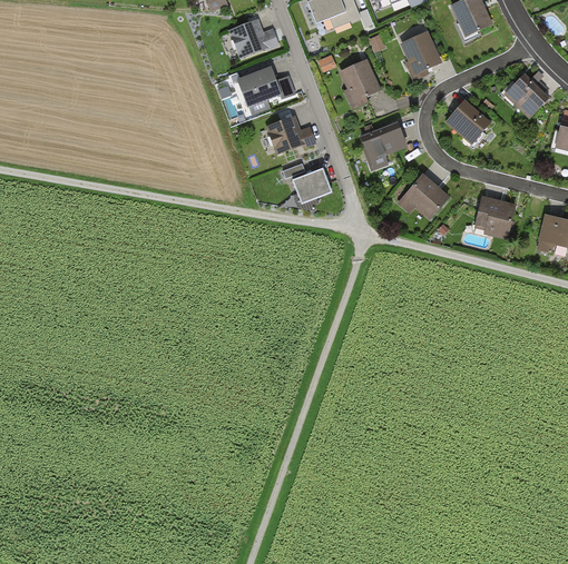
[(204,0),(208,11),(227,5),(225,0),(204,0)]
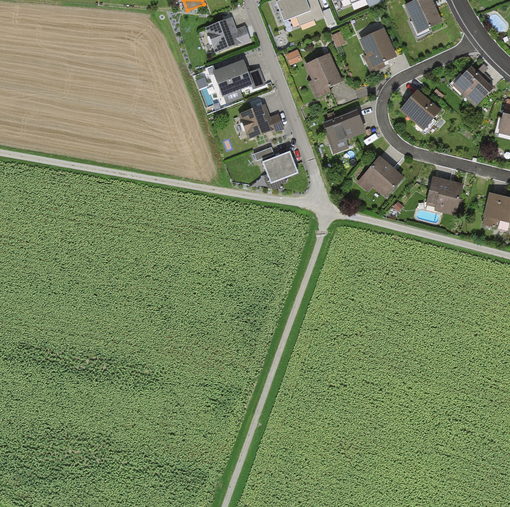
[(278,0),(275,1),(283,20),(297,14),(300,22),(322,13),(316,0),(278,0)]
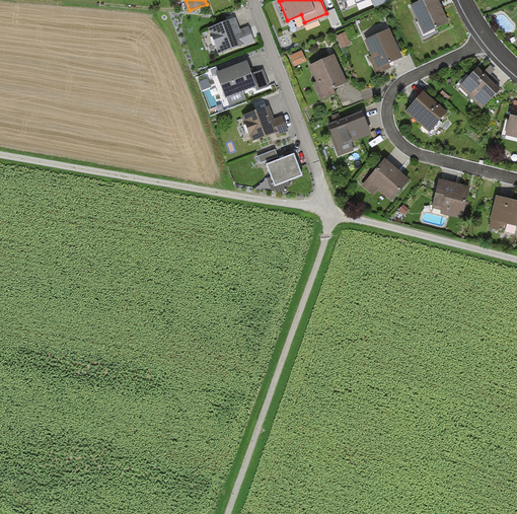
[(423,0),(410,7),(424,37),(449,23),(438,0),(423,0)]
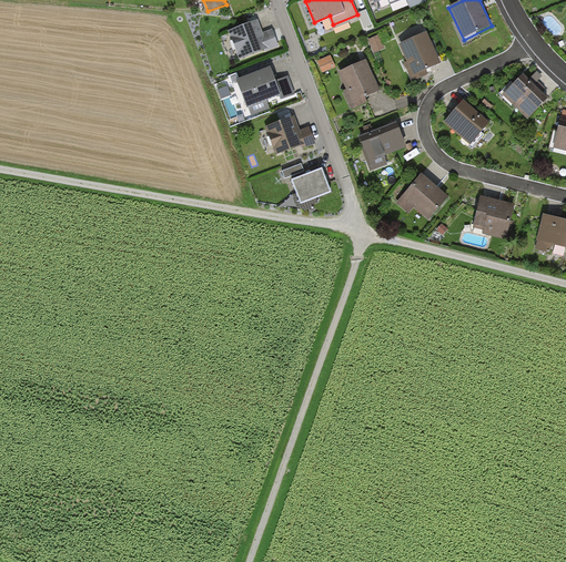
[(255,19),(228,30),(239,58),(276,43),(271,28),(261,31),(255,19)]
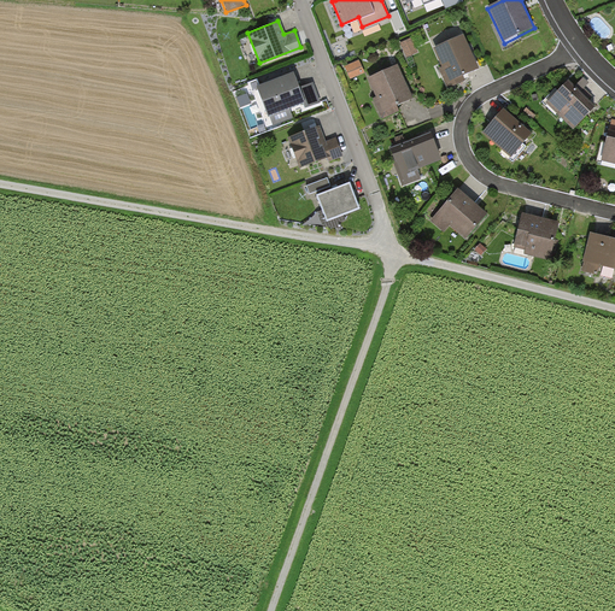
[(414,46),(408,31),(400,35),(406,50),(414,46)]
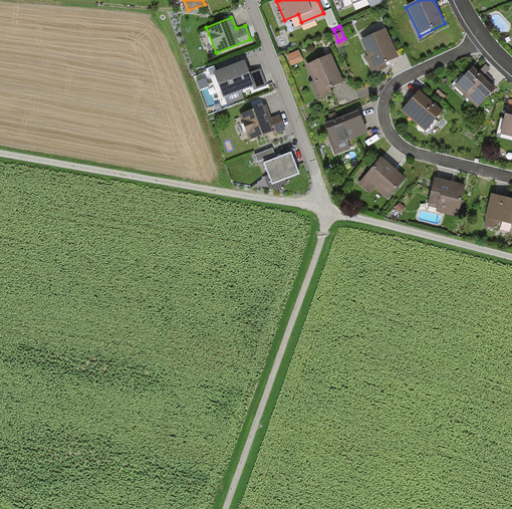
[(384,28),(359,39),(372,67),(397,56),(384,28)]
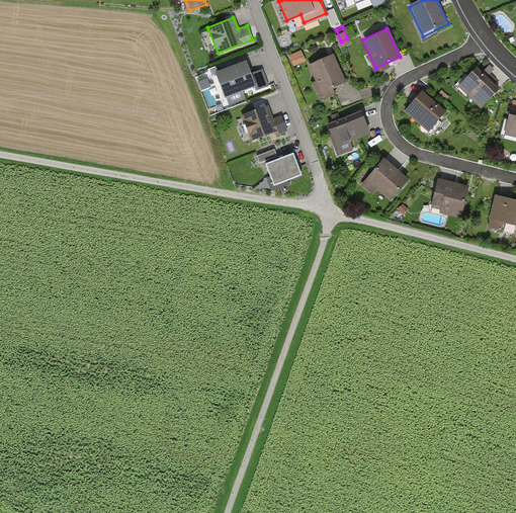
[(301,45),(288,49),(293,60),(306,55),(301,45)]
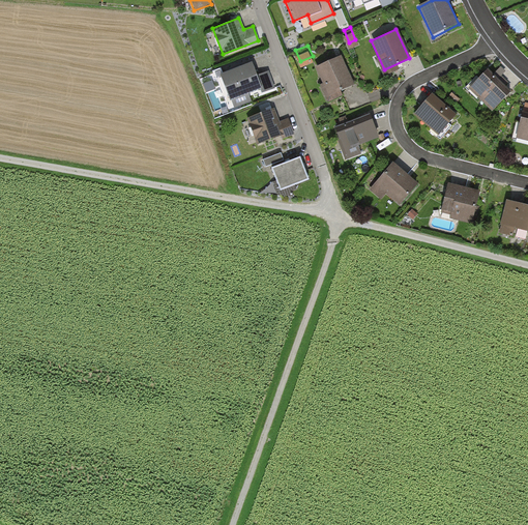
[(341,55),(315,66),(327,93),(353,83),(341,55)]
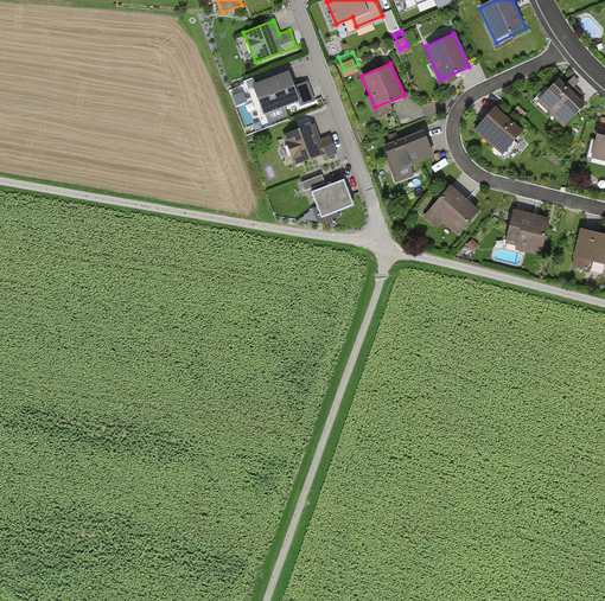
[(288,71),(252,83),(263,115),(312,100),(305,80),(292,84),(288,71)]
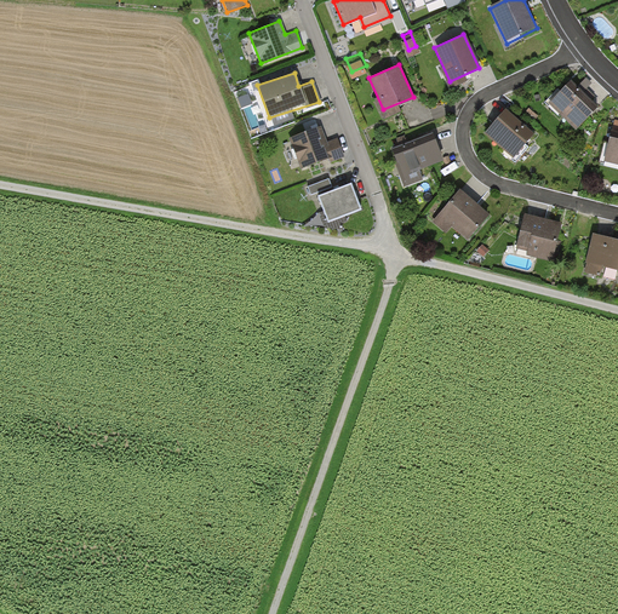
[(598,104),(568,79),(548,101),(578,127),(598,104)]
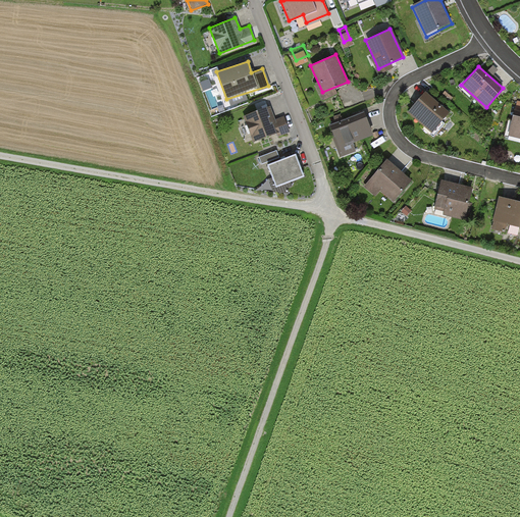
[(425,90),(407,112),(432,133),(450,110),(425,90)]
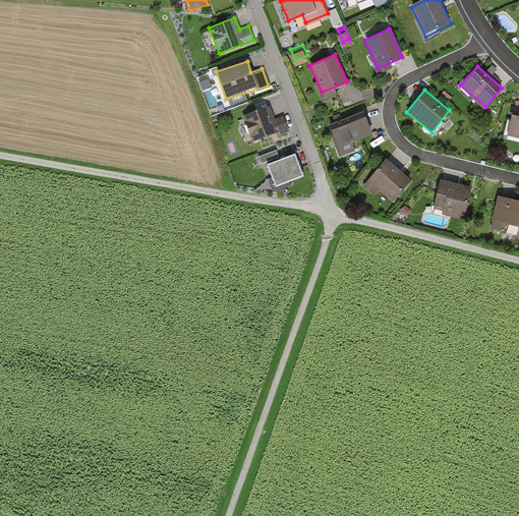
[(269,106),(241,116),(250,142),(286,130),(281,116),(273,119),(269,106)]
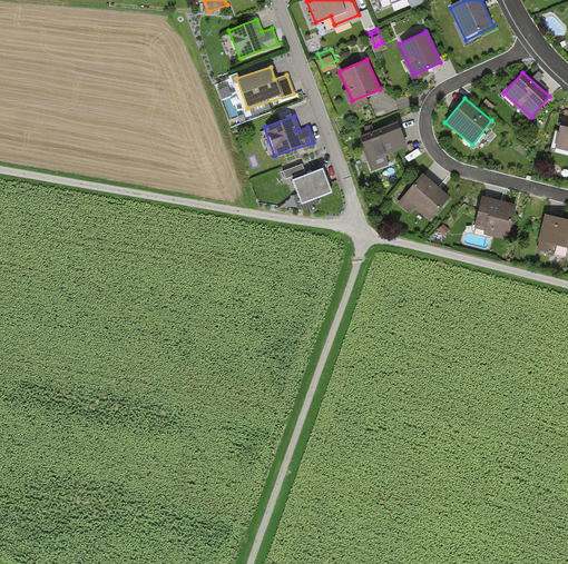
[(567,120),(562,119),(556,148),(567,150),(567,120)]
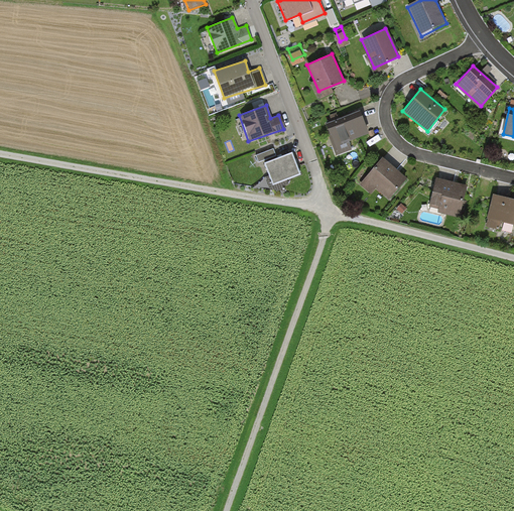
[(367,130),(359,110),(327,122),(335,142),(367,130)]
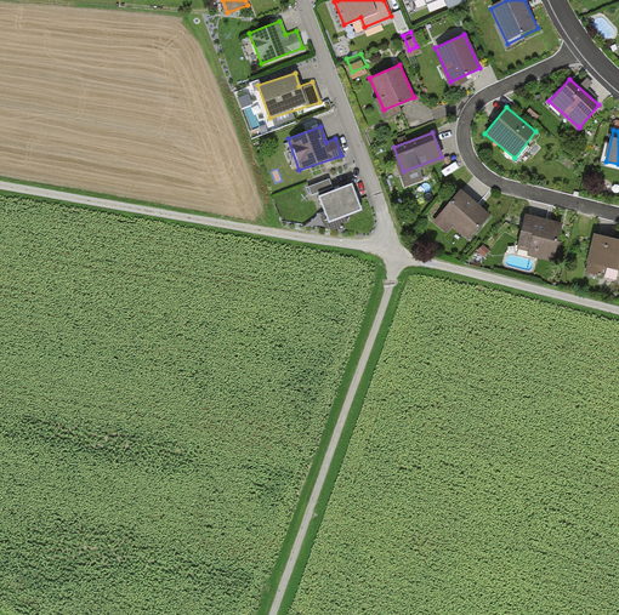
[(352,183),(318,195),(328,223),(362,211),(352,183)]
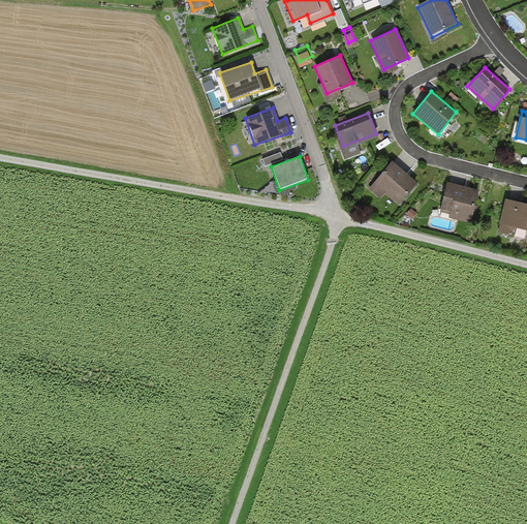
[(416,183),(391,161),(373,182),(399,204),(416,183)]
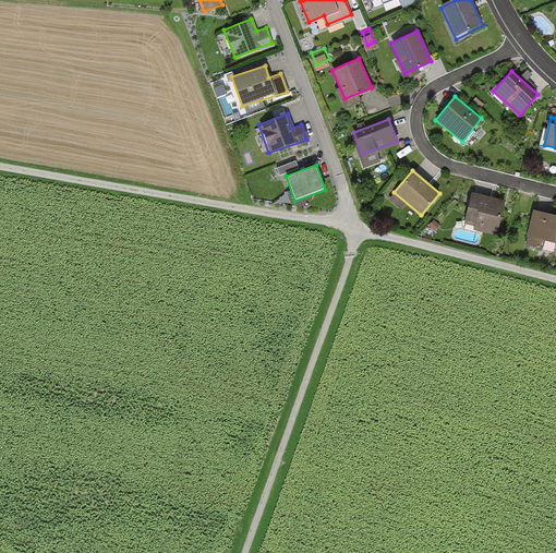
[(505,200),(471,192),(464,223),(498,230),(505,200)]
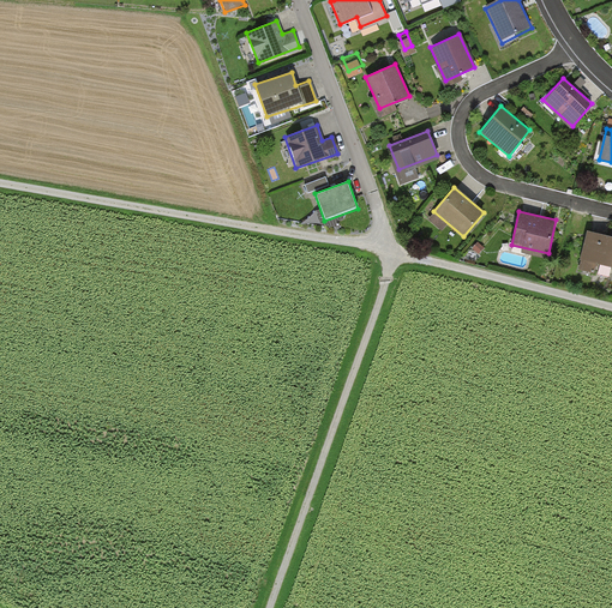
[(611,265),(611,236),(586,230),(577,269),(593,272),(595,262),(611,265)]
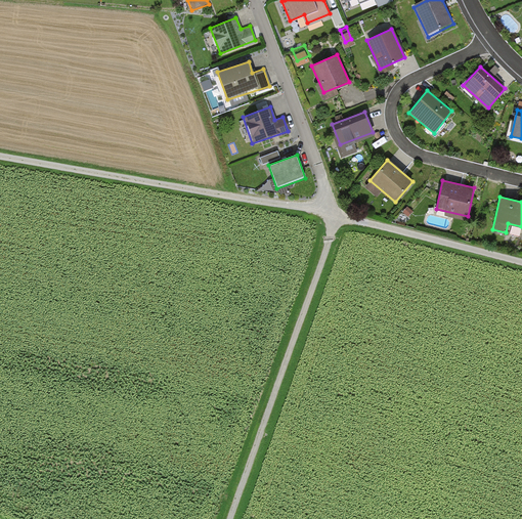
All buildings are outlined.
